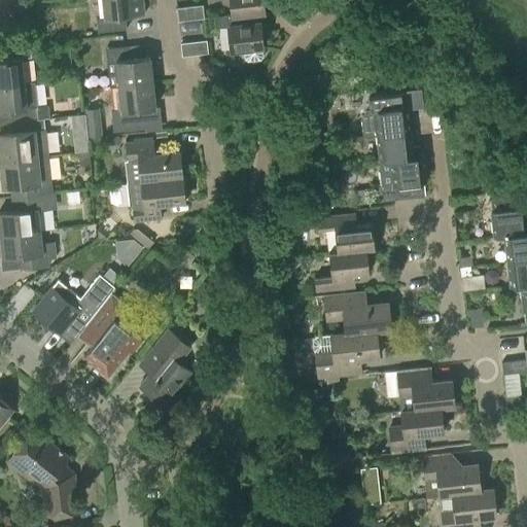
[(126,16),(144,14),(141,0),(102,0),(105,19),(97,20),(98,31),(127,28),(126,16)]
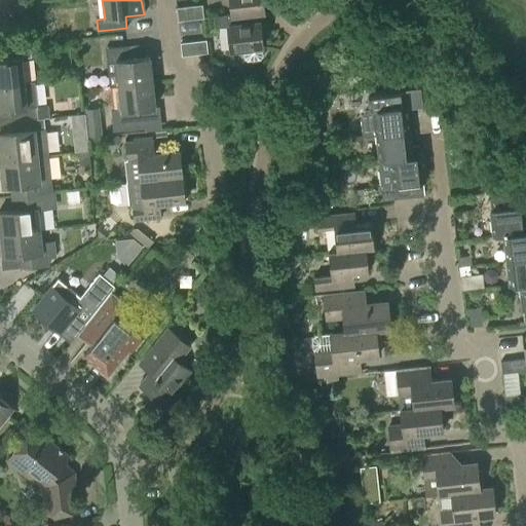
[(229,0),(231,14),(253,13),(263,12),(262,0),(229,0)]
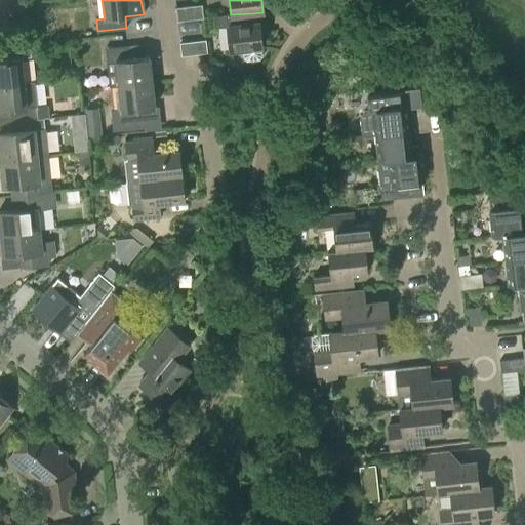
[(203,17),(202,5),(176,8),(177,21),(203,17)]
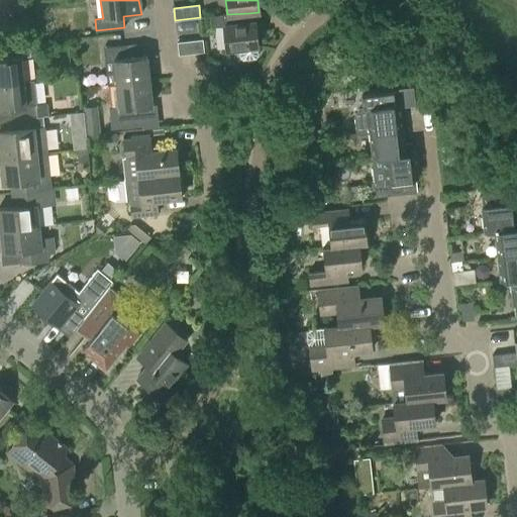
[(249,22),(248,13),(227,14),(210,16),(211,27),(224,26),(226,49),(238,48),(239,58),(242,61),(254,59),(257,56),(256,46),(257,46),(254,21),(249,22)]
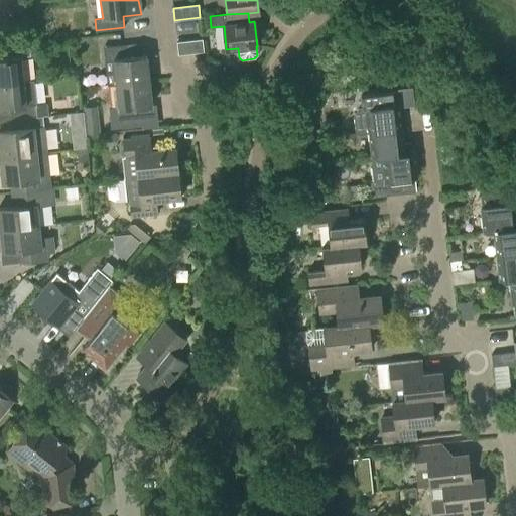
[(204,52),(202,39),(176,41),(178,54),(204,52)]
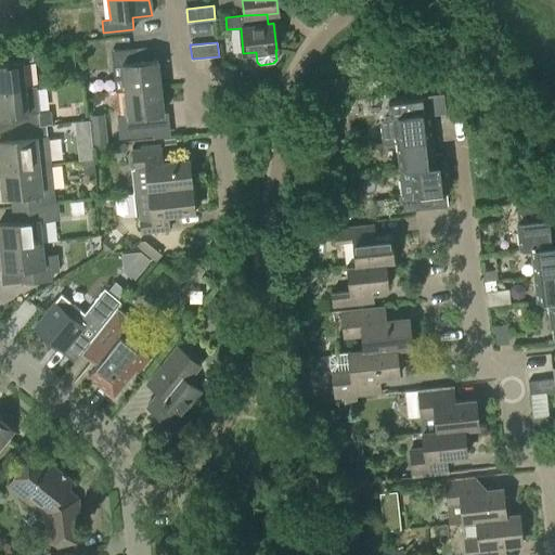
[(116,91),(125,90),(160,86),(157,60),(147,61),(146,47),(111,51),(116,91)]
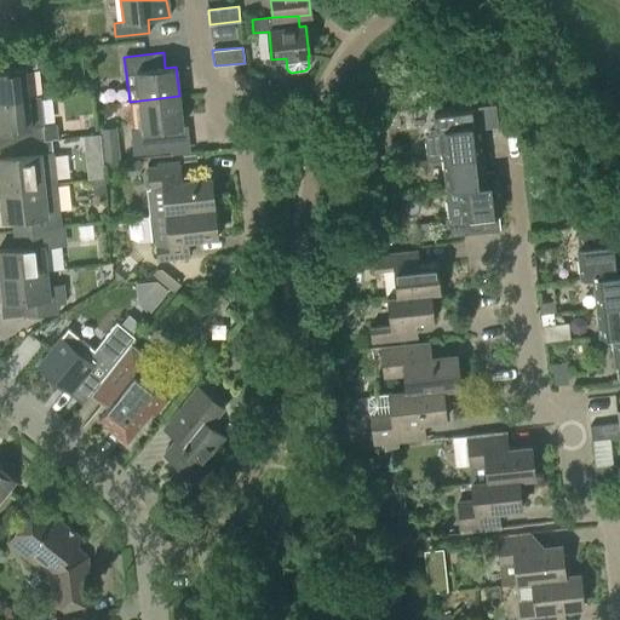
[(7,70),(0,70),(0,101),(28,98),(24,68),(36,67),(35,53),(6,56),(7,70)]
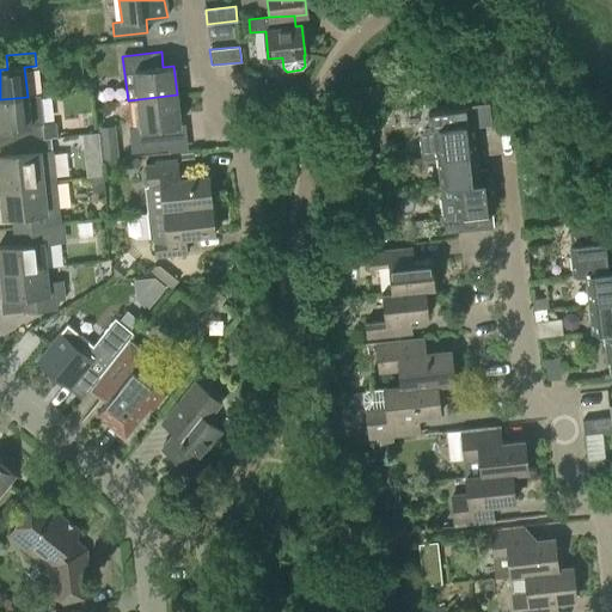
[(14,141),(20,140),(57,136),(56,122),(42,123),(40,95),(28,97),(0,99),(0,129),(13,128),(14,141)]
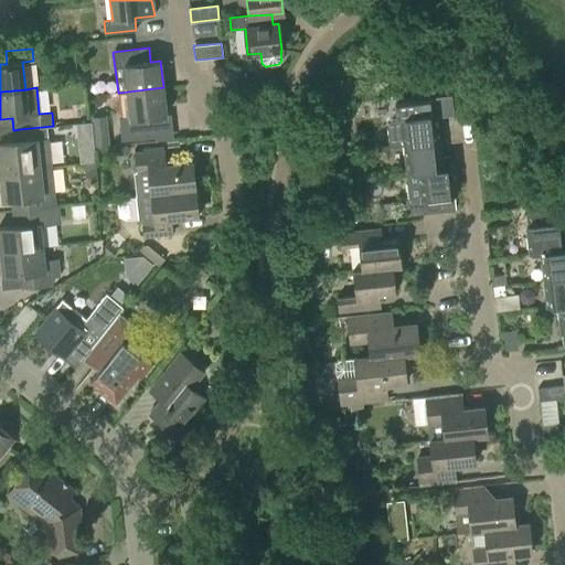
[(167,115),(163,87),(127,92),(130,118),(120,119),(123,132),(149,130),(148,117),(167,115)]
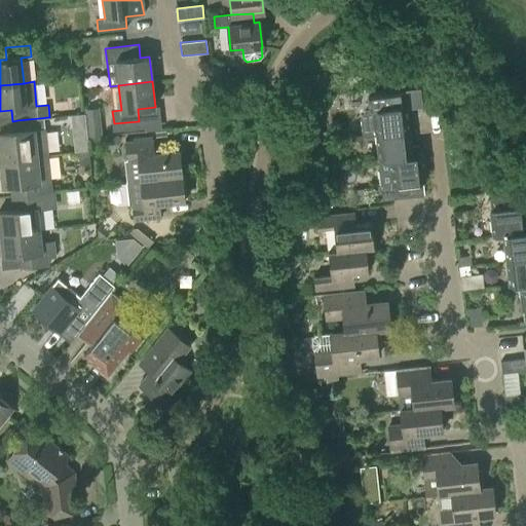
[(361,138),(373,136),(405,133),(399,94),(367,98),(368,110),(366,111),(362,118),(362,122),(359,123),(361,138)]
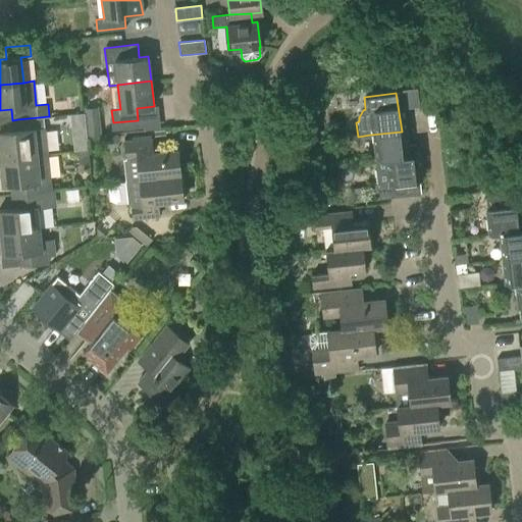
[(98,107),(85,108),(85,114),(86,125),(88,137),(101,136),(98,107)]
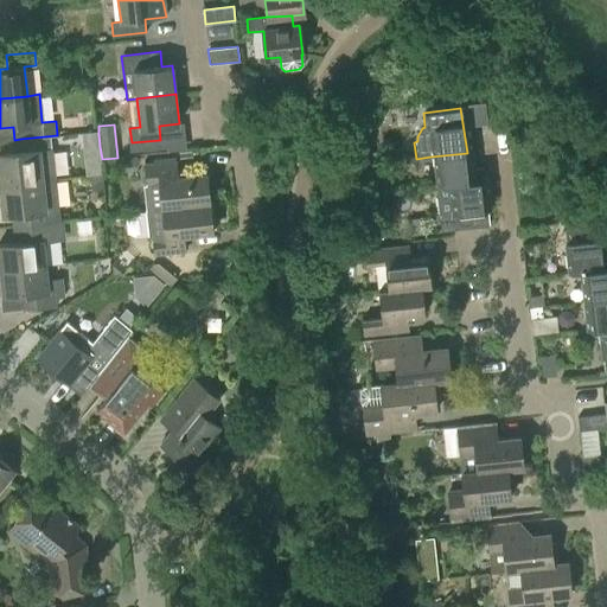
[(100,146),(98,133),(83,134),(84,147),(100,146)]
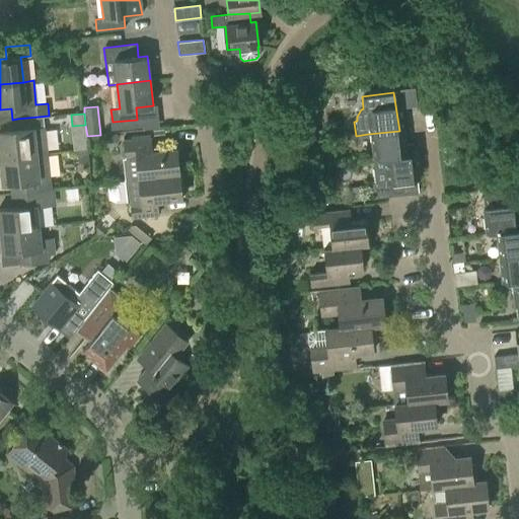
[(18,130),(0,131),(0,157),(48,153),(45,127),(56,127),(55,116),(49,117),(49,116),(17,119),(18,130)]
